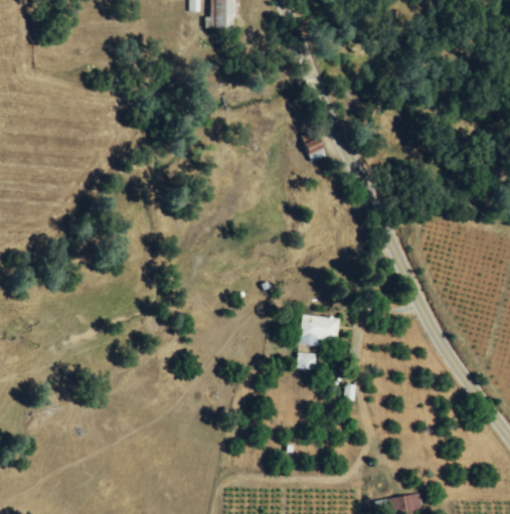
[(231,28),(231,17),(237,17),(236,0),(209,0),(210,29),(231,28)]
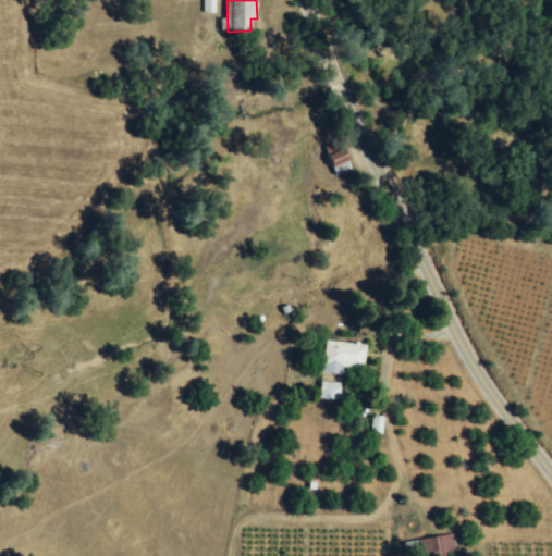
[(324,148),(334,175),(352,170),(341,143),(324,148)]
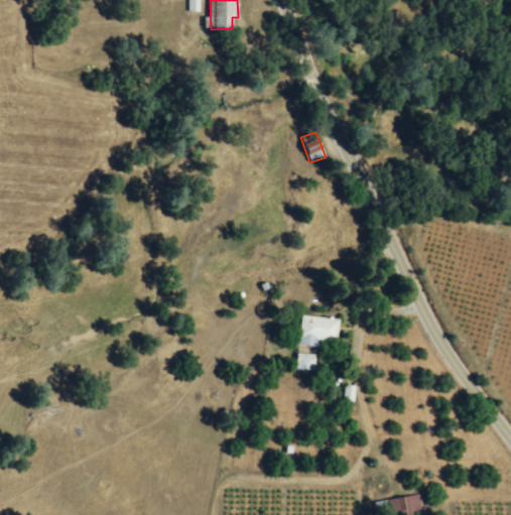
[(300,346),(322,347),(322,338),(340,338),(341,316),(301,315),(300,346)]
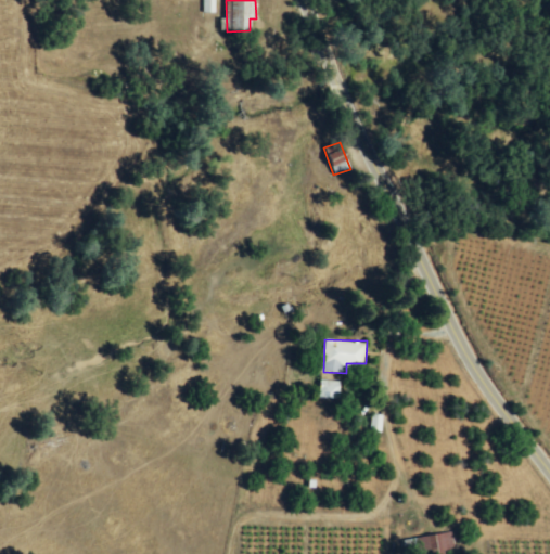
[(341,398),(342,381),(321,379),(320,397),(341,398)]
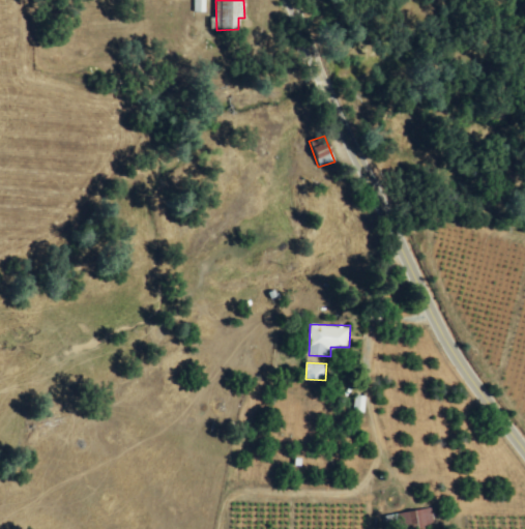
[(355,411),(367,412),(367,395),(356,394),(355,411)]
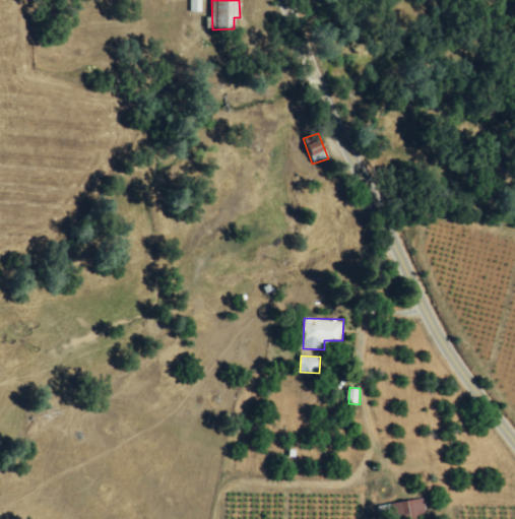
[(427,516),(426,498),(397,501),(399,518),(427,516)]
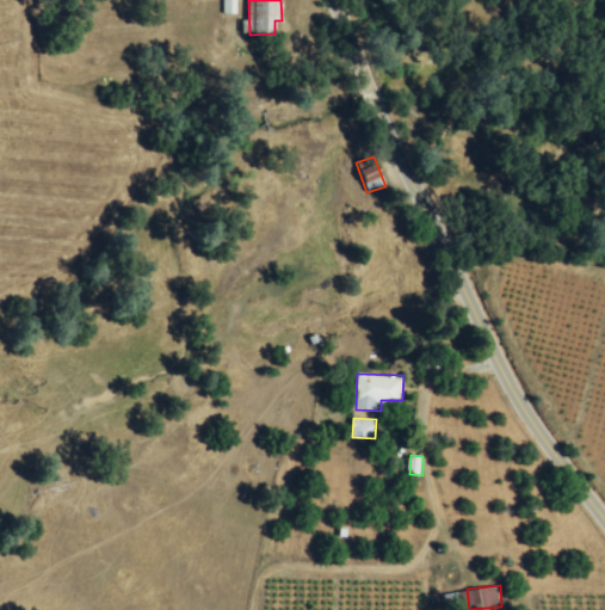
All buildings are outlined.
